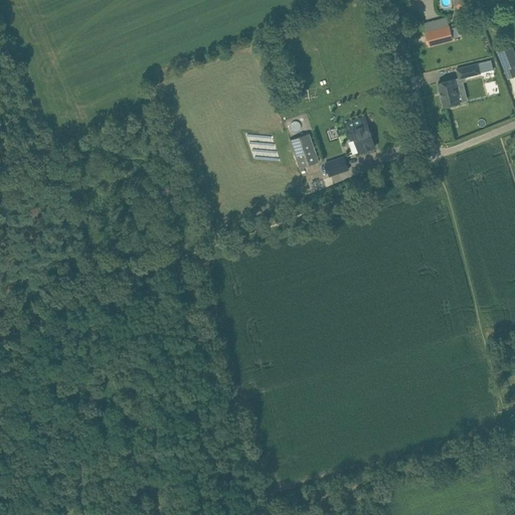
[(425,32),(430,45),(453,39),(450,26),(425,32)]
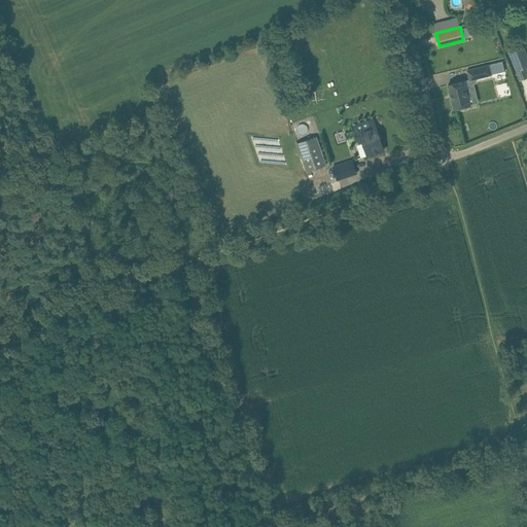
[(508,54),(516,71),(526,66),(526,56),(524,47),(508,54)]
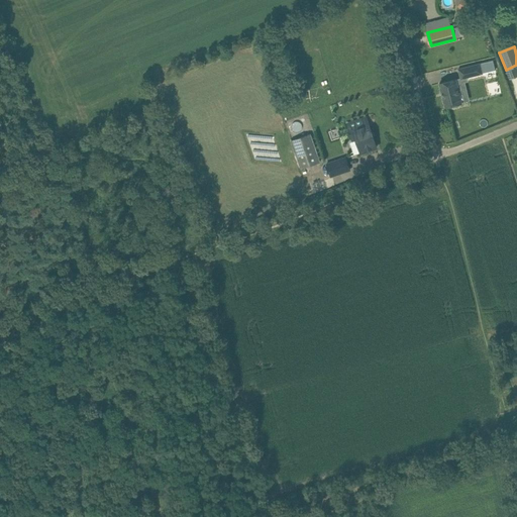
[(457,68),(460,79),(483,74),(481,63),(457,68)]
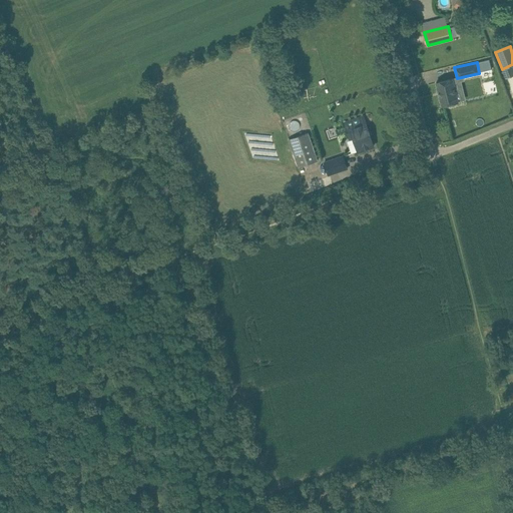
[(437,79),(454,76),(452,65),(435,69),(437,79)]
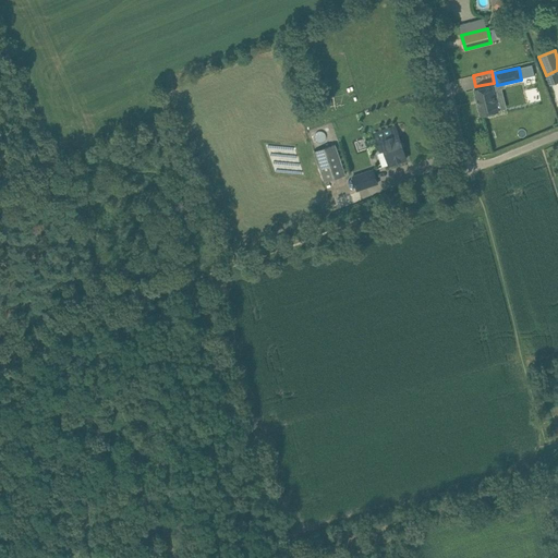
[(492,85),(474,89),(481,114),(498,110),(492,85)]
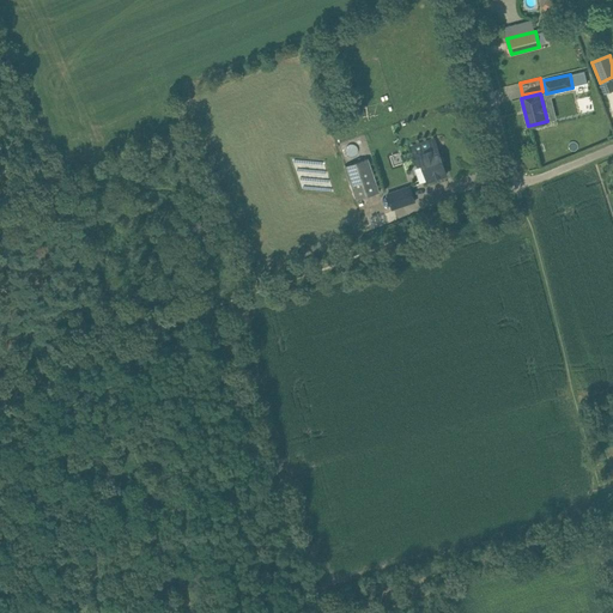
[(412,147),(418,165),(423,163),(428,181),(447,175),(442,162),(441,162),(439,158),(441,157),(437,147),(431,149),(429,141),(412,147)]
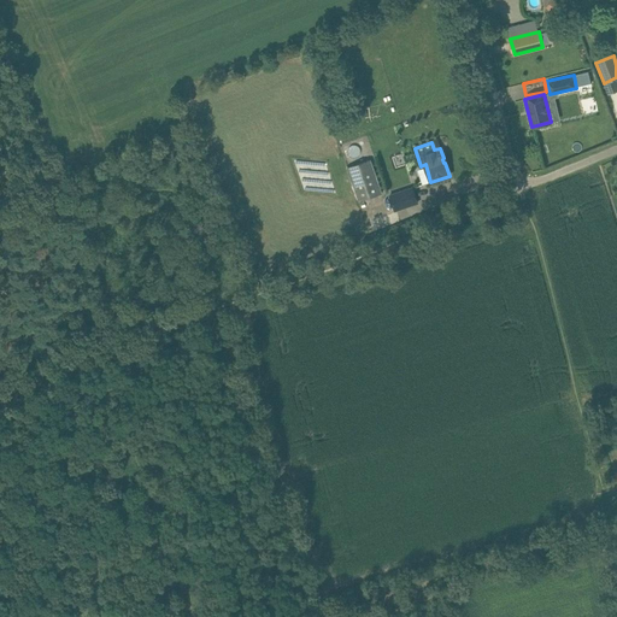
[(347,168),(359,201),(382,193),(370,159),(347,168)]
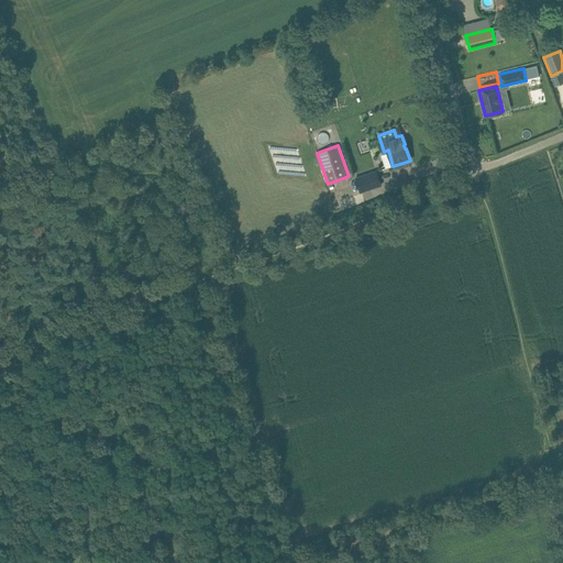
[(356,178),(361,191),(382,185),(377,172),(356,178)]
